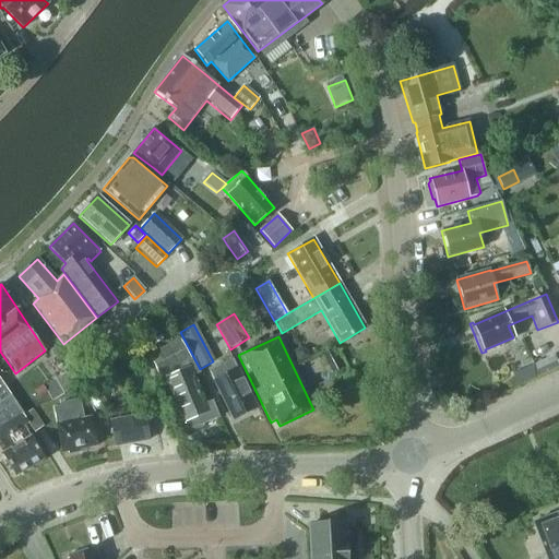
[(190,360),(180,340),(149,356),(158,377),(164,373),(166,378),(177,403),(173,405),(183,432),(218,418),(212,402),(205,404),(193,377),(200,373),(192,359),(190,360)]
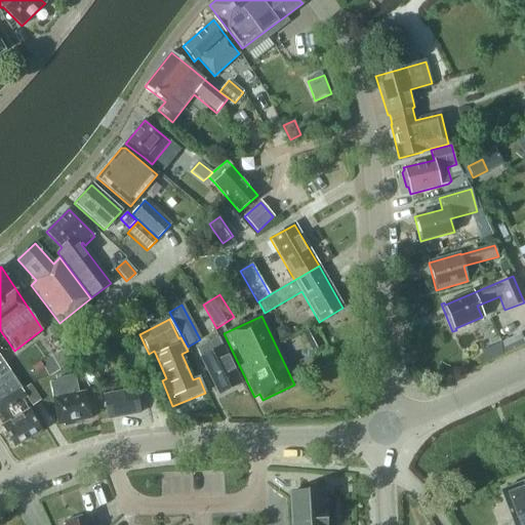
[(290,335),(287,329),(281,327),(275,330),(281,340),(290,335)]
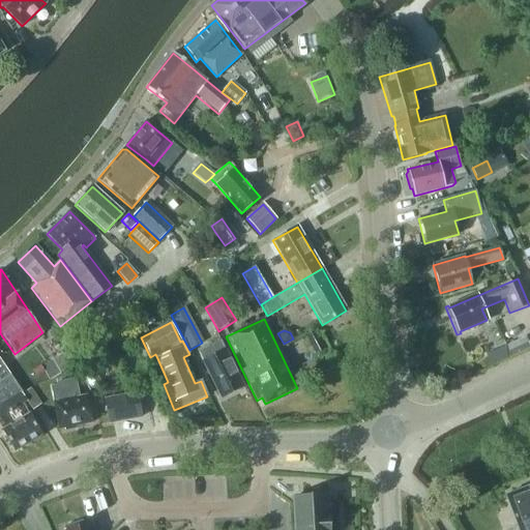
[(315,354),(324,349),(314,331),(304,336),(315,354)]
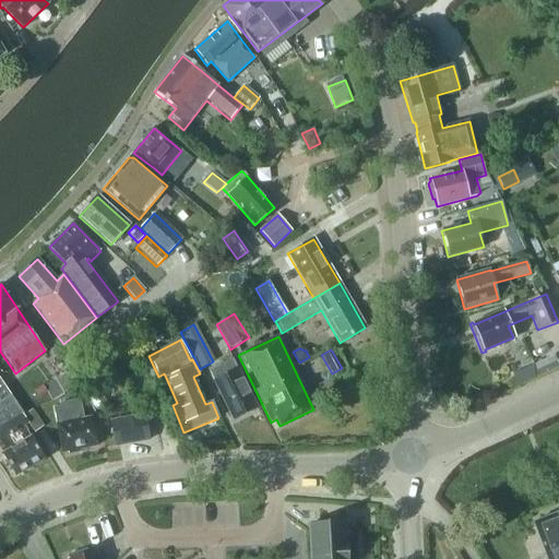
[(558,367),(558,366),(554,355),(533,365),(534,379),(558,367)]
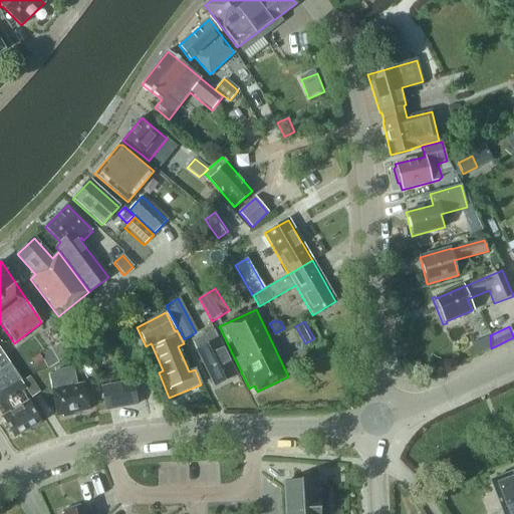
[(214,387),(236,375),(214,330),(192,341),(196,350),(214,387)]
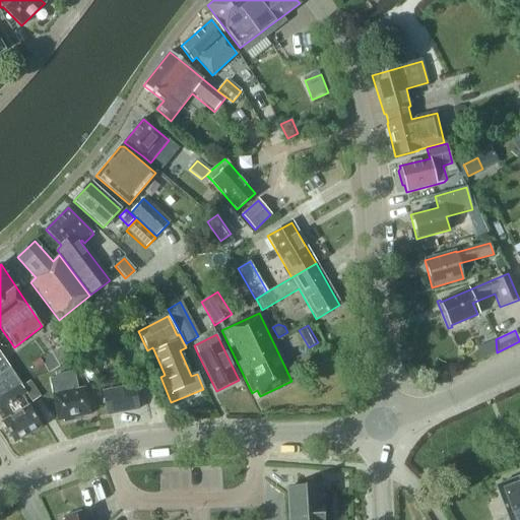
[(48,374),(59,368),(51,353),(41,360),(48,374)]
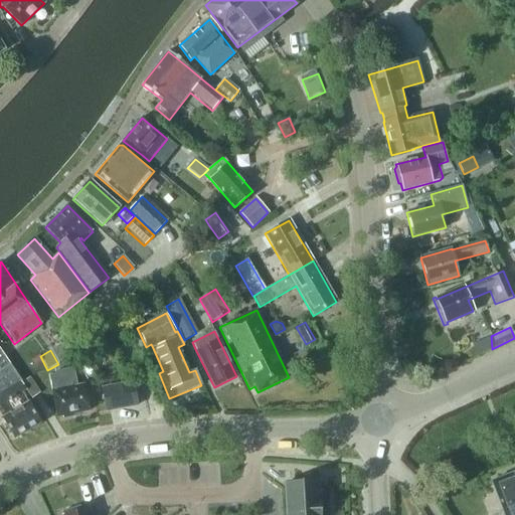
[(0,372),(9,366),(0,352),(0,372)]
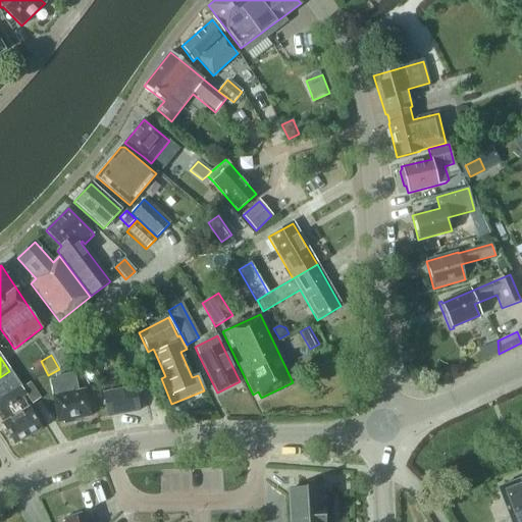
[(9,371),(0,377),(0,419),(14,445),(41,429),(22,399),(27,397),(20,387),(9,371)]
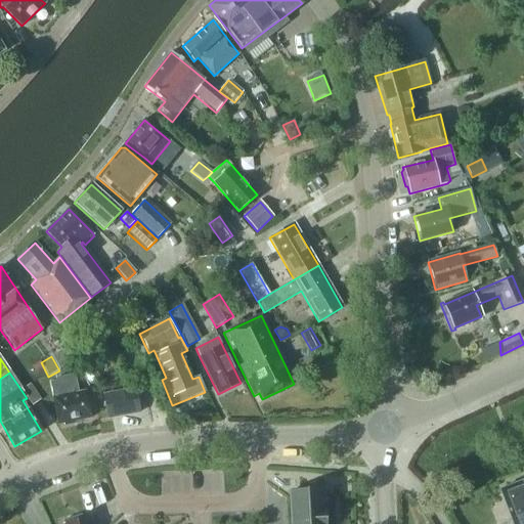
[(79,393),(75,375),(57,379),(61,397),(52,398),(58,425),(63,424),(63,426),(74,424),(73,422),(91,418),(86,392),(79,393)]
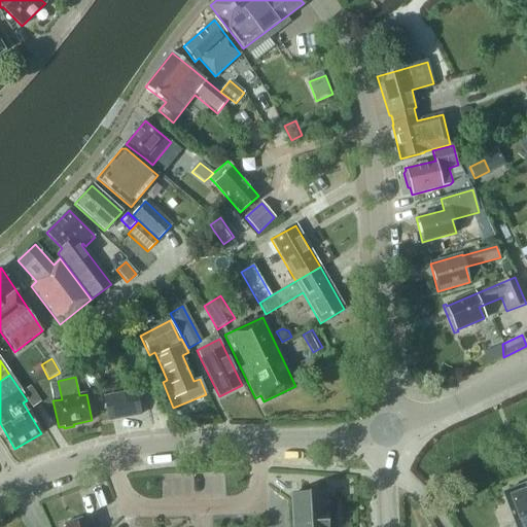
[(30,386),(22,391),(32,408),(41,401),(30,386)]
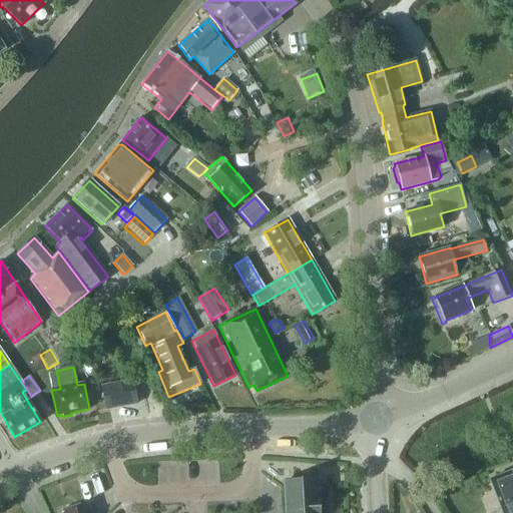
[(106,409),(136,403),(132,382),(102,387),(106,409)]
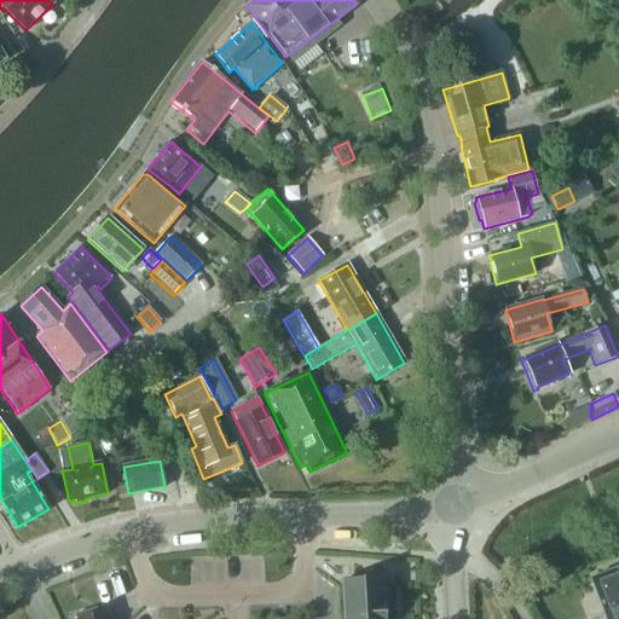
[(618,618),(618,567),(590,579),(603,613),(590,618),(618,618)]
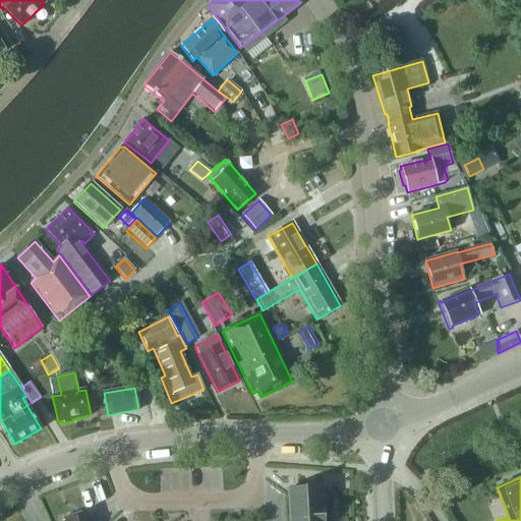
[(287,520),(326,520),(324,486),(286,488),(287,520)]
